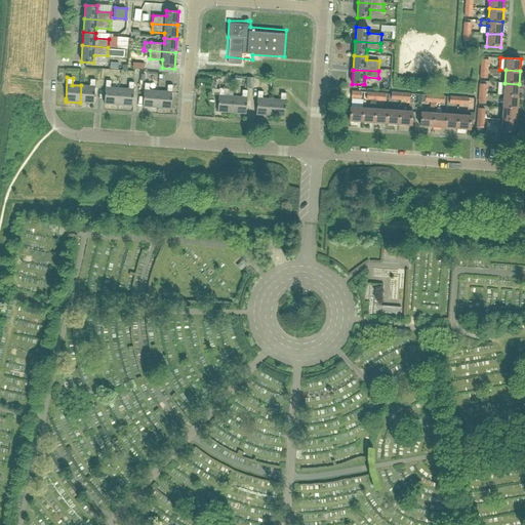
[(81,85),(80,103),(94,104),(95,79),(90,79),(89,86),(81,85)]
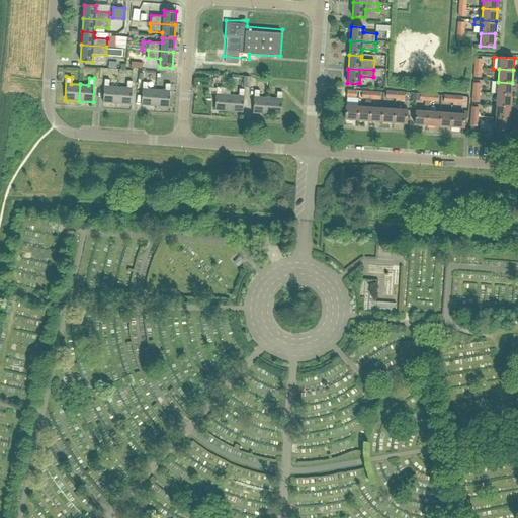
[(103,103),(116,104),(117,87),(109,86),(110,79),(104,79),(103,97),(103,103)]
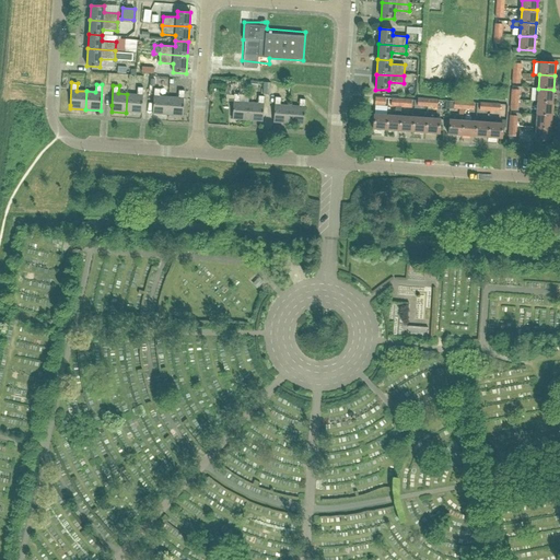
[(137,95),(127,94),(126,113),(141,114),(142,105),(143,88),(138,86),(137,95)]
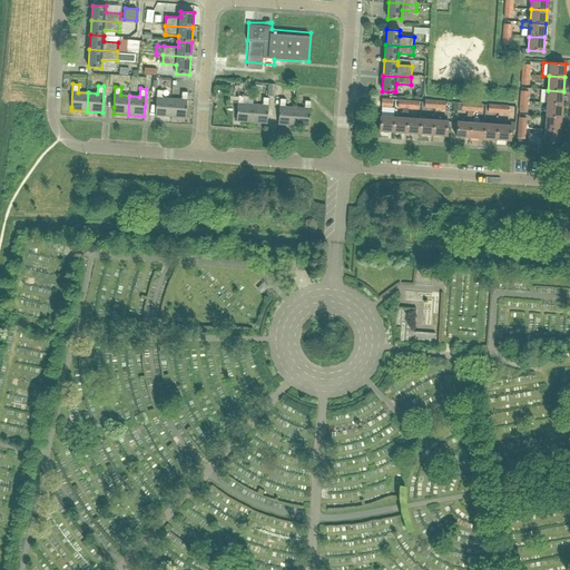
[(170,117),(172,99),(163,98),(164,90),(157,90),(156,107),(155,116),(170,117)]
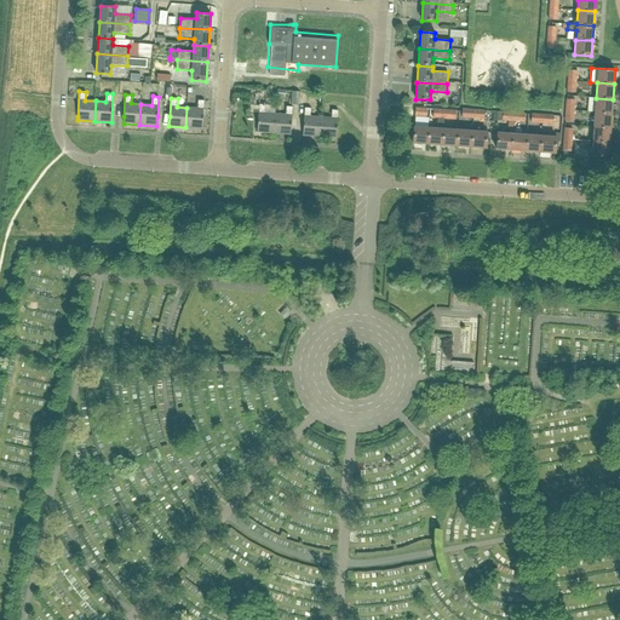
[(595,113),(612,114),(613,99),(596,98),(595,113)]
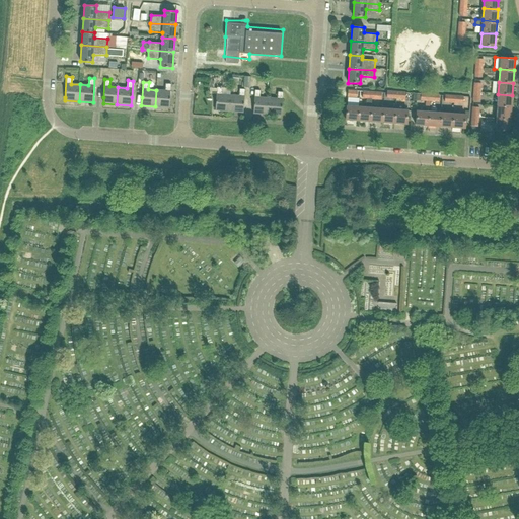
[(156,90),(155,106),(169,107),(170,97),(171,84),(165,83),(165,90),(156,90)]
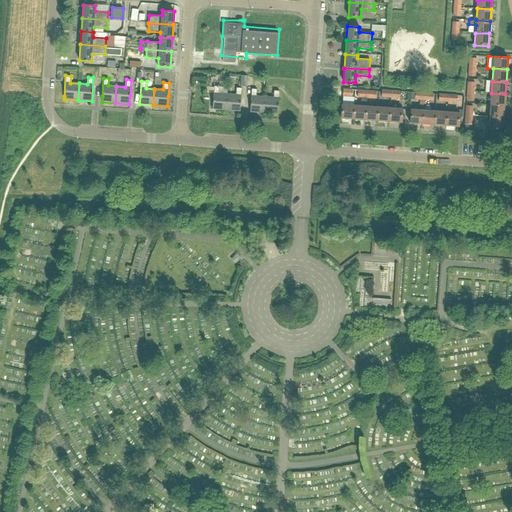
[(212,110),(226,111),(227,94),(219,93),(219,86),(214,86),(212,110)]
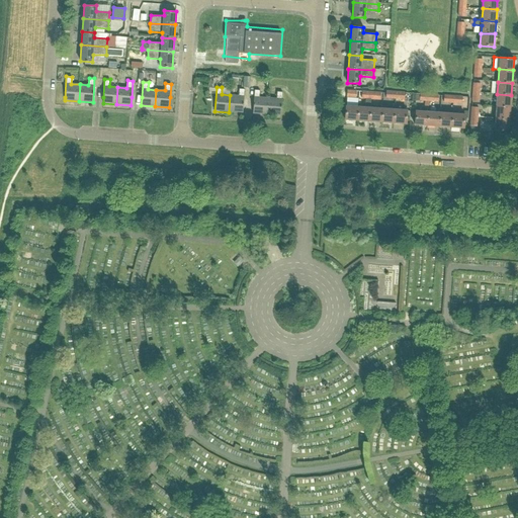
[(239,96),(230,95),(229,112),(243,113),(244,97),(245,89),(239,89),(239,96)]
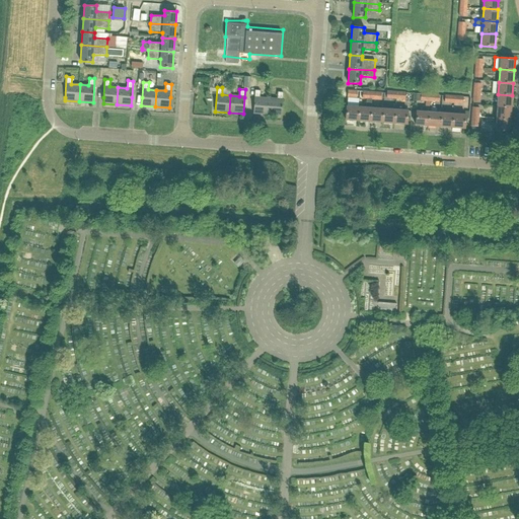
[(253,114),(268,115),(269,98),(261,97),(261,90),(254,90),(254,97),(253,114)]
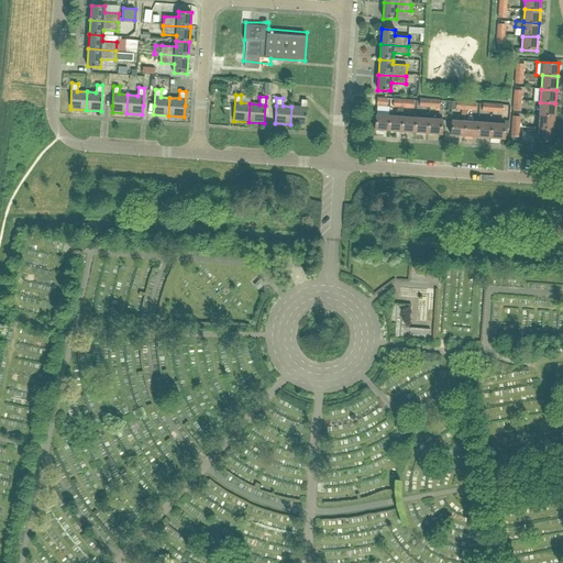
[(300,108),(291,107),(290,124),(306,125),(307,100),(301,99),(300,108)]
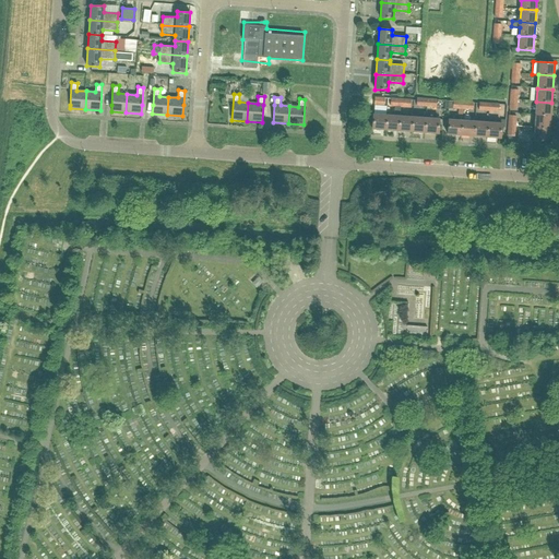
[(394,116),(387,115),(385,130),(399,131),(400,116),(399,116),(400,107),(401,107),(401,99),(391,98),(390,105),(390,106),(394,106),(394,116)]
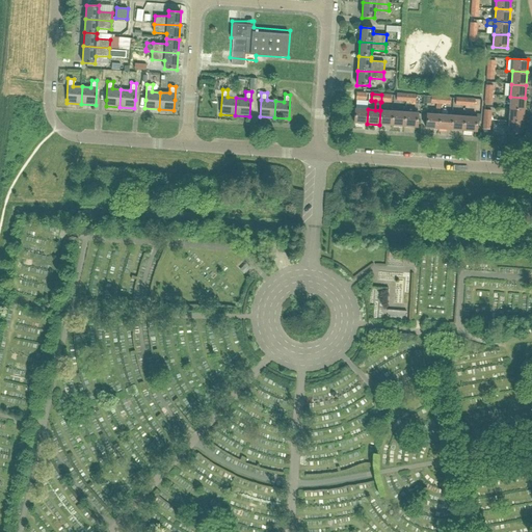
[(525,98),(510,97),(509,109),(524,110),(525,98)]
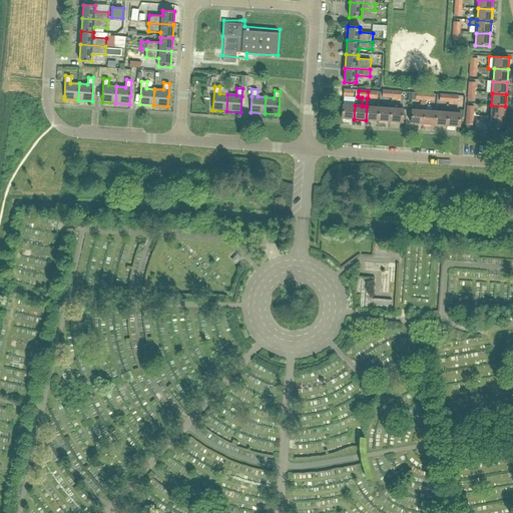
[(342,118),(354,119),(355,105),(343,104),(342,118)]
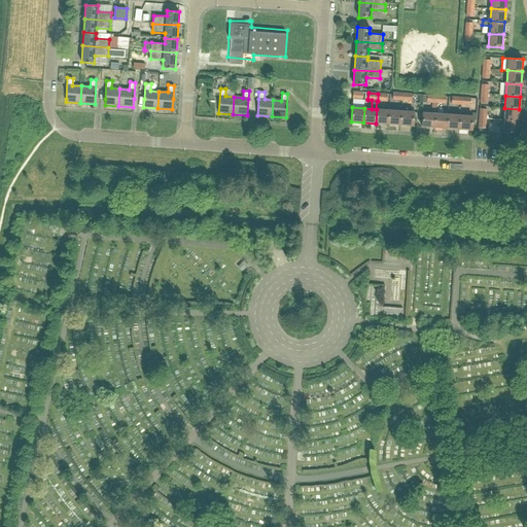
[(504,108),(504,118),(503,120),(518,121),(519,109),(504,108)]
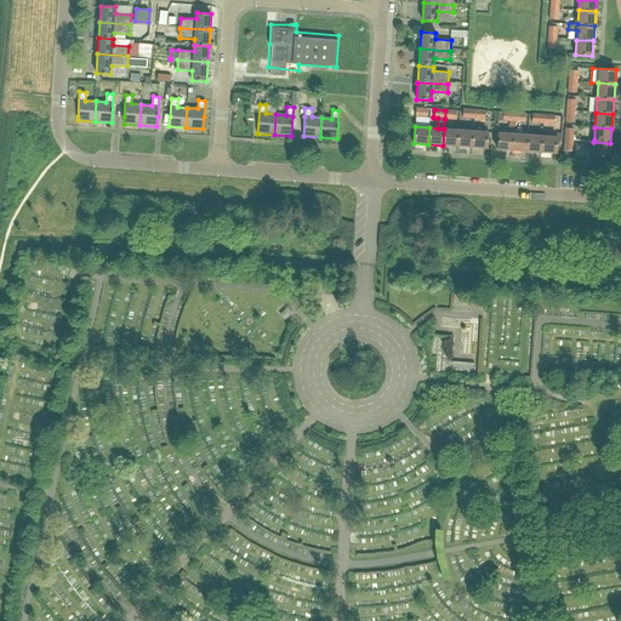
[(443,146),(457,147),(459,130),(444,129),(443,146)]
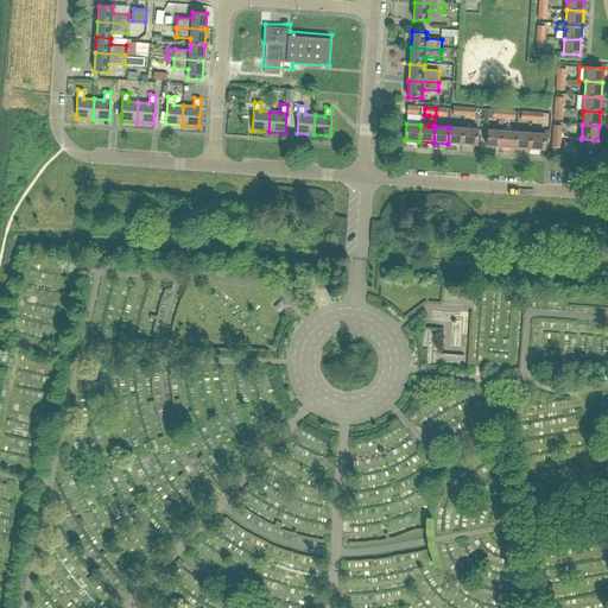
[(463,128),(449,127),(448,144),(462,145),(463,128)]
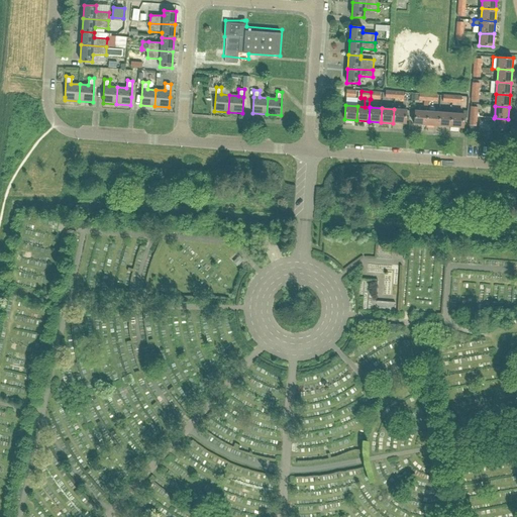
[(407,110),(394,109),(393,123),(406,124),(407,110)]
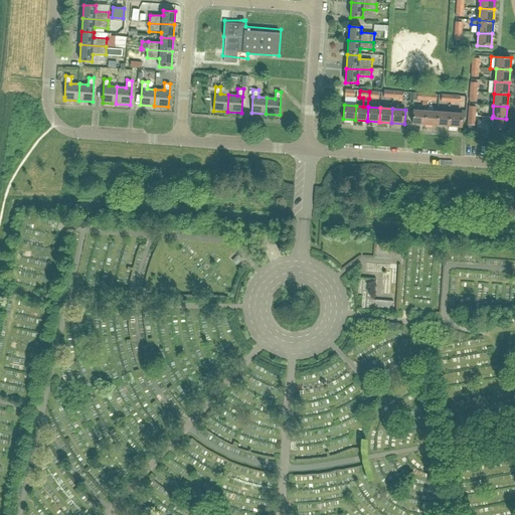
[(425,111),(421,111),(413,110),(412,124),(424,125),(425,111)]
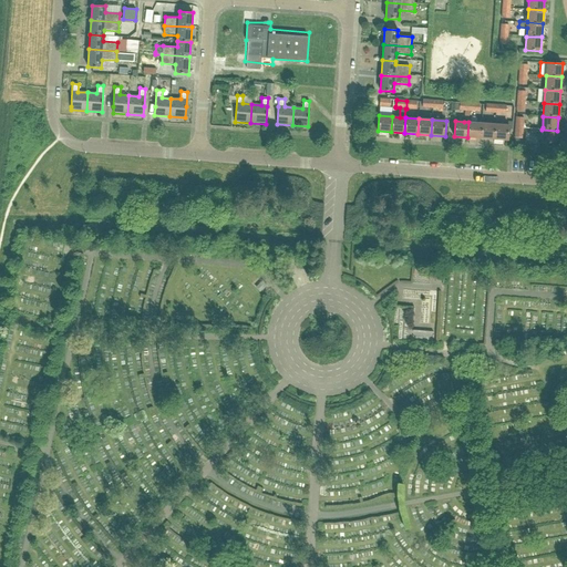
[(508,121),(507,125),(495,124),(494,140),(508,141),(509,129),(512,129),(512,121),(508,121)]
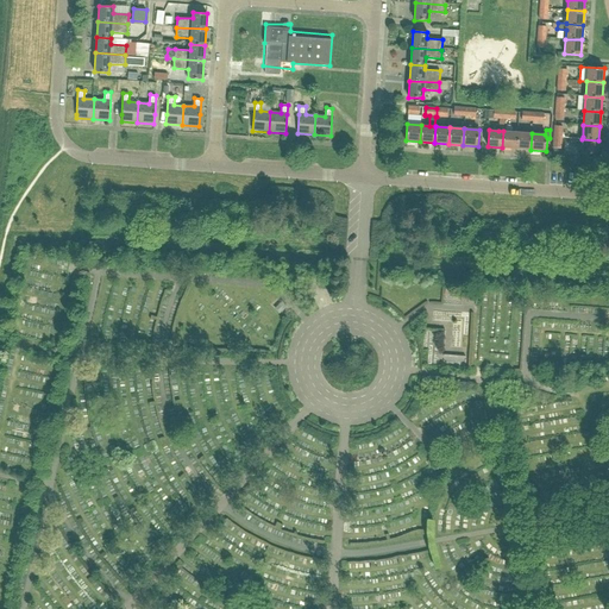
[(516,149),(518,132),(503,131),(502,148),(516,149)]
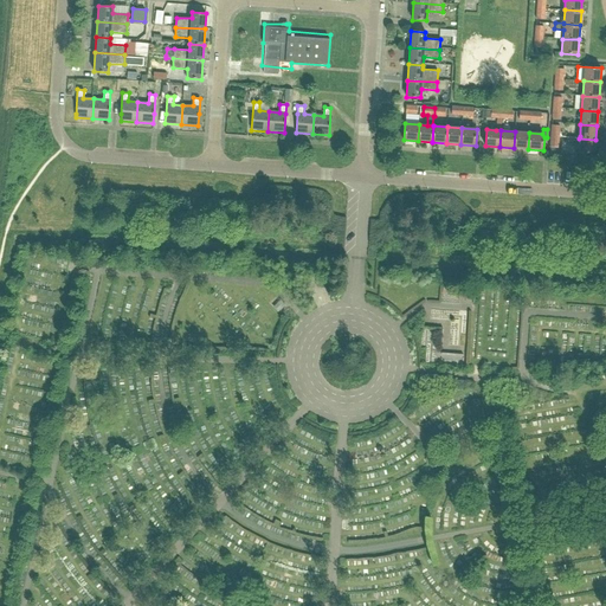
[(528,149),(529,133),(515,131),(514,148),(528,149)]
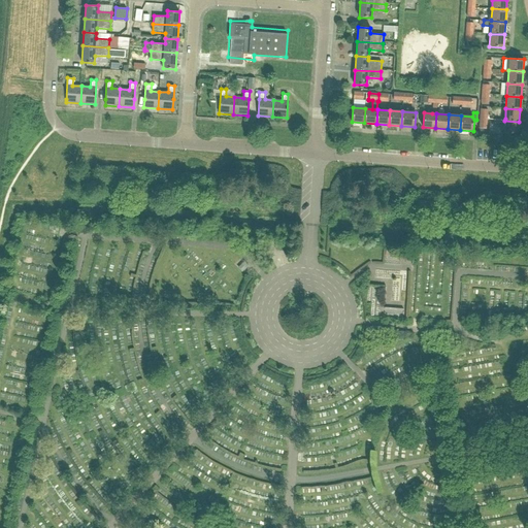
[(504,121),(505,119),(493,119),(493,124),(500,124),(500,125),(504,126),(504,133),(519,134),(519,122),(504,121)]
